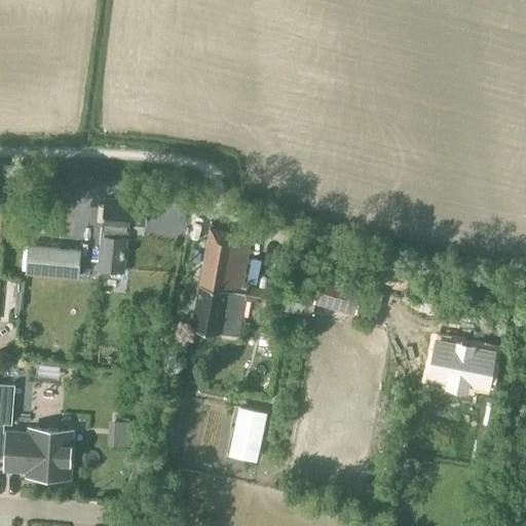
[(146,215),(147,202),(104,199),(102,229),(104,229),(103,237),(102,237),(100,270),(122,271),(124,238),(120,238),(121,230),(128,231),(130,214),(146,215)]
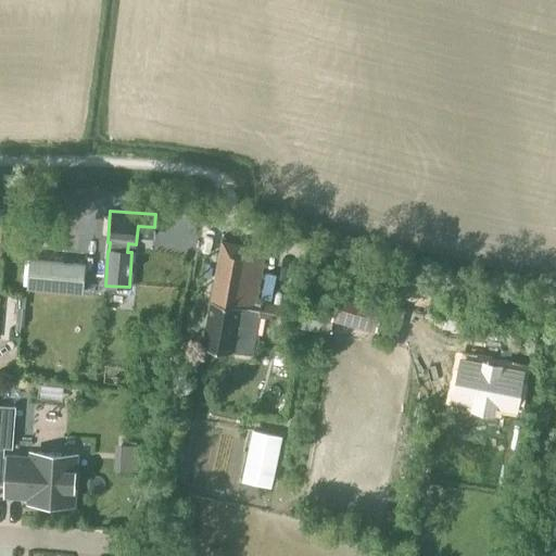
[(276,318),(278,305),(261,302),(258,310),(254,308),(265,249),(222,240),(202,346),(231,352),(231,351),(251,354),(258,315),(276,318)]
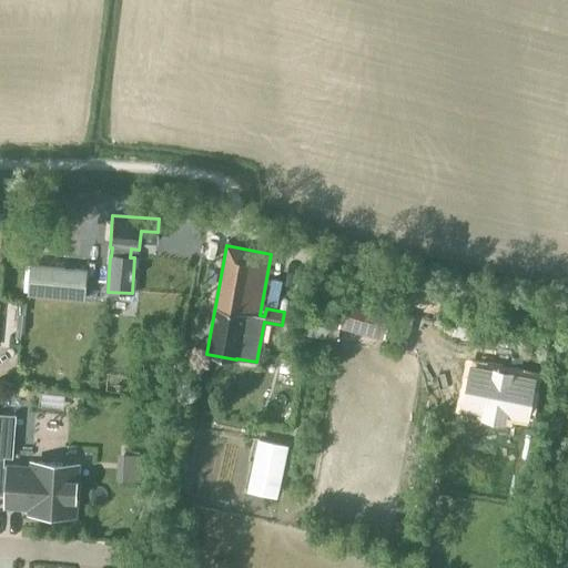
[(83,298),(85,271),(31,265),(28,294),(83,298)]
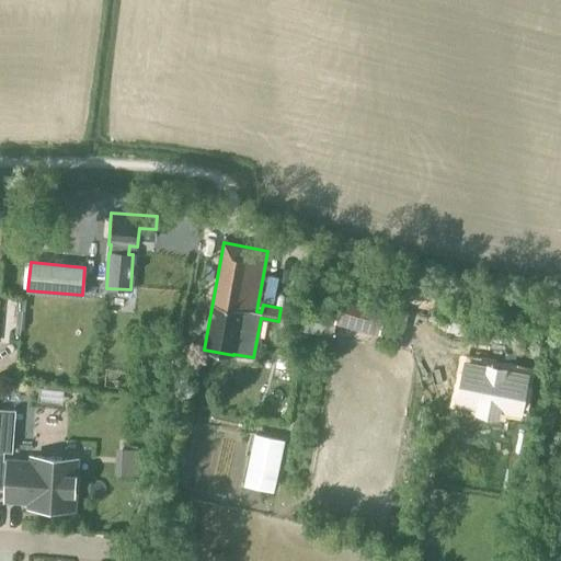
[(336,316),(334,323),(336,324),(379,335),(380,332),(401,338),(408,312),(387,307),(388,302),(343,290),(336,316)]
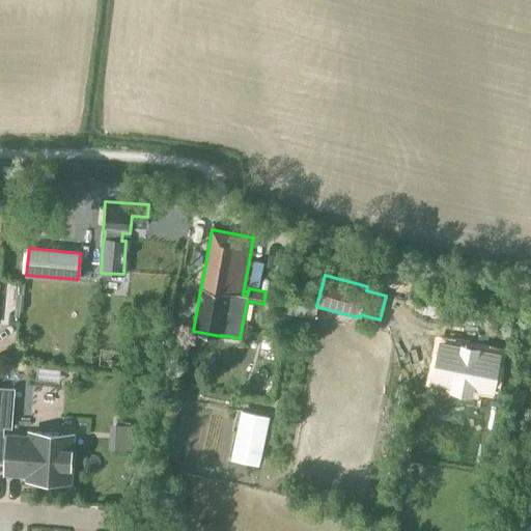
[(445,343),(438,380),(457,384),(456,390),(474,393),(476,387),(496,391),(503,356),(481,351),(481,348),(467,346),(467,348),(445,343)]
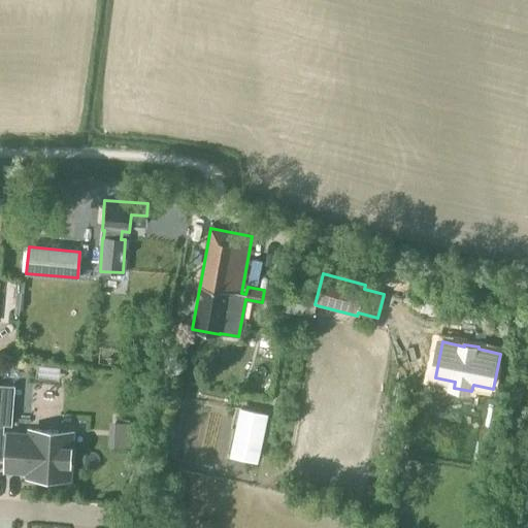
[(0,458),(6,459),(5,470),(27,471),(26,476),(35,477),(69,479),(71,432),(29,430),(29,434),(7,433),(3,432),(3,425),(11,425),(14,387),(0,385),(0,458)]
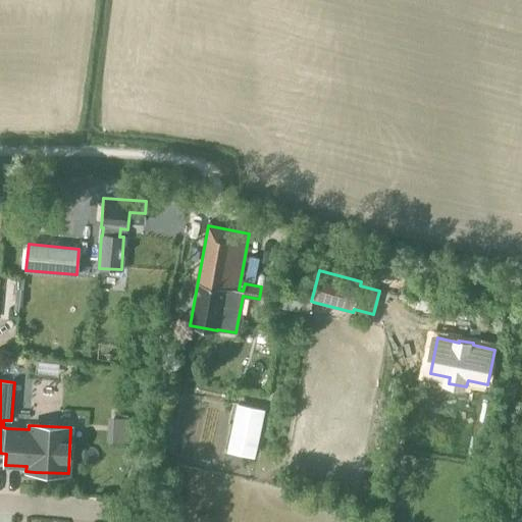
[(265,410),(238,404),(226,451),(254,458),(265,410)]
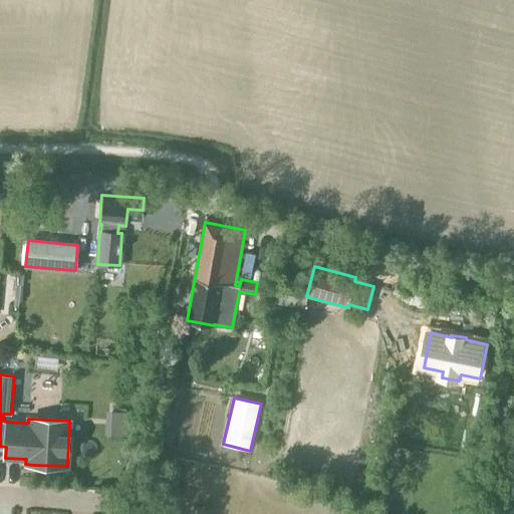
[(129,430),(132,407),(112,405),(109,428),(129,430)]
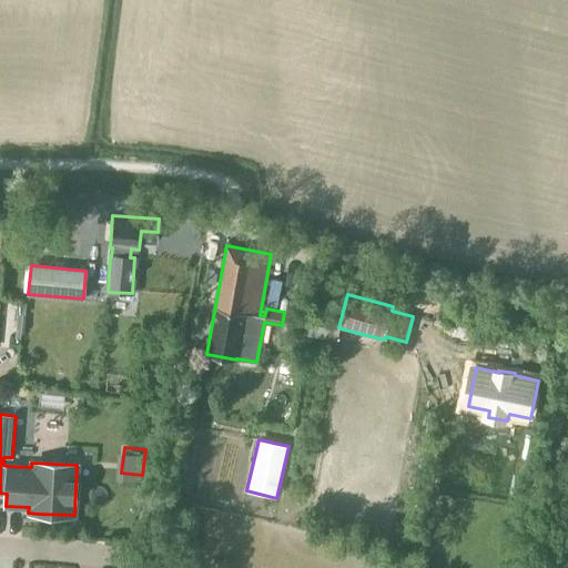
[(151,523),(155,504),(143,500),(139,519),(151,523)]
